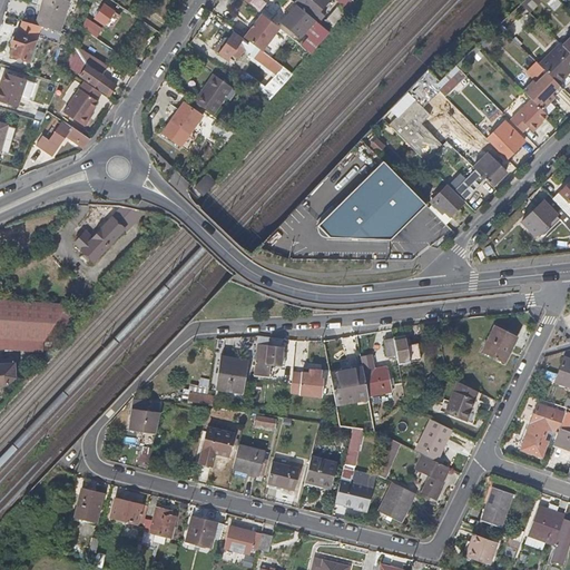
[(60,32),(68,3),(58,0),(43,0),(37,26),(60,32)]
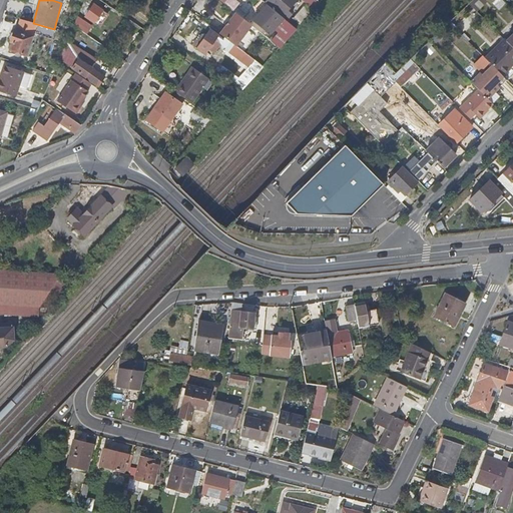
[(280,16),(294,0),(267,0),(266,1),(273,8),(272,9),(280,16)]
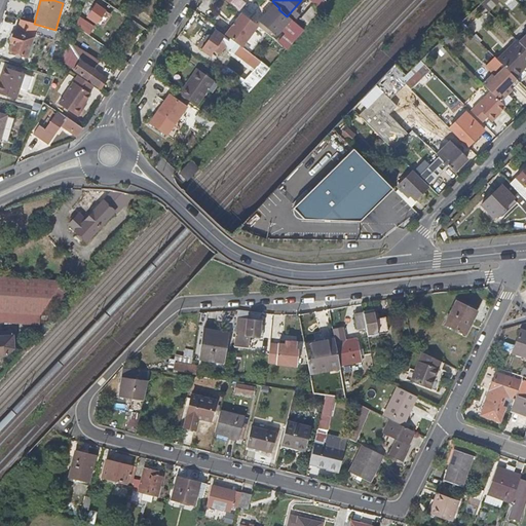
[(326,3),(323,0),(308,0),(312,3),(320,10),(326,3)]
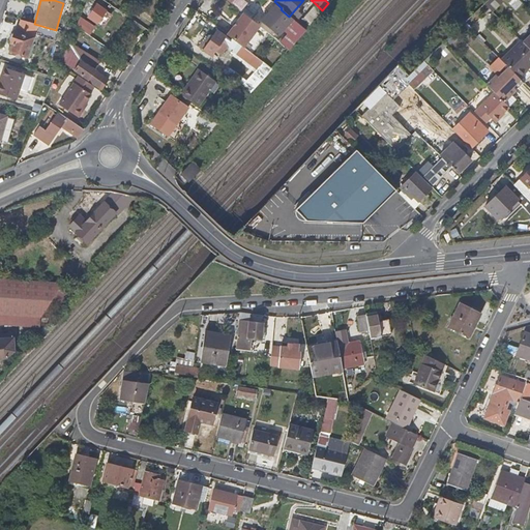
[(311,23),(322,10),(315,3),(303,17),(311,23)]
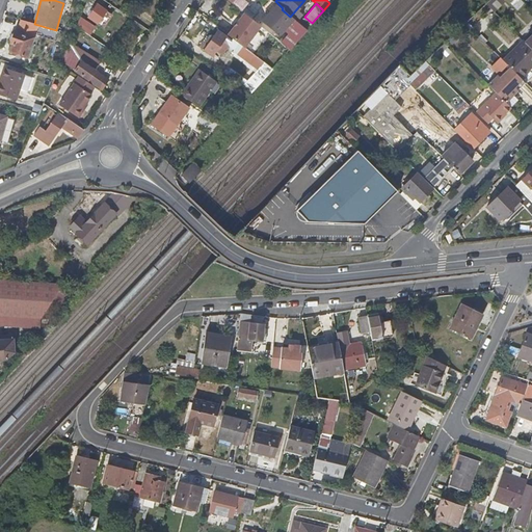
[(97,22),(105,11),(97,5),(88,17),(97,22)]
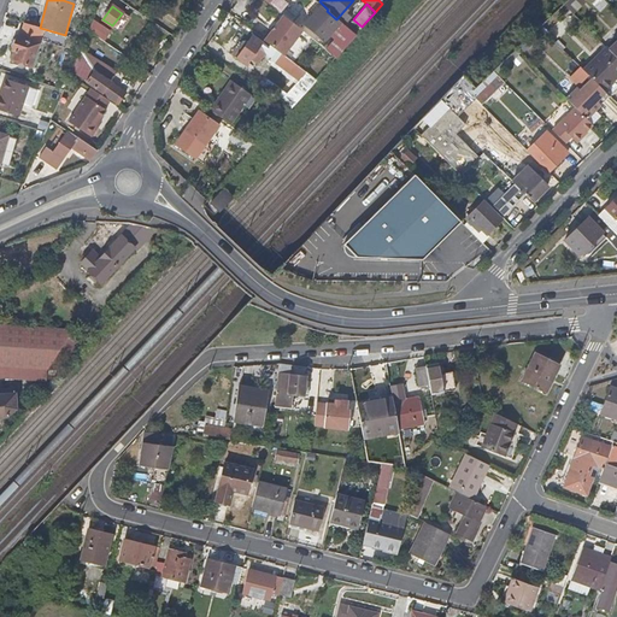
[(342,24),(336,19),(327,11),(322,7),(306,27),(325,43),(342,24)]
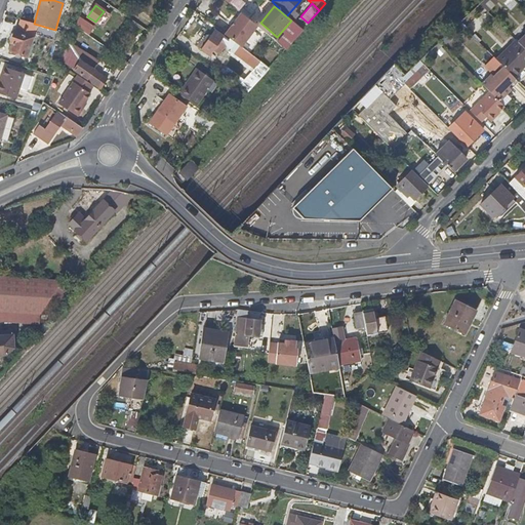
[(241,47),(256,26),(252,23),(241,13),(225,35),(241,47)]
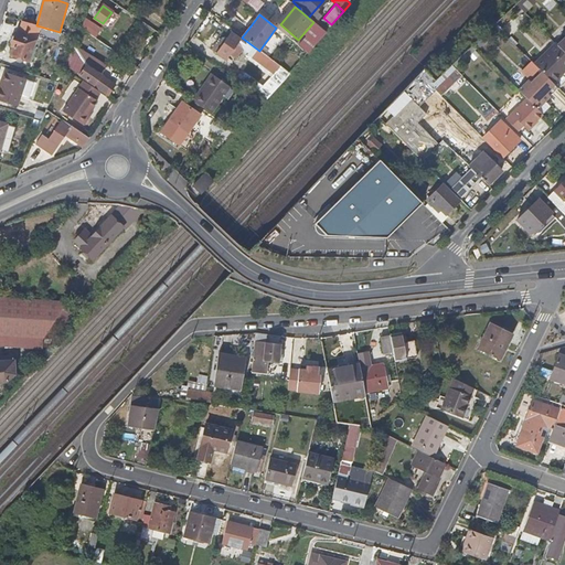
[(331,24),(323,18),(317,25),(320,28),(324,32),(331,24)]
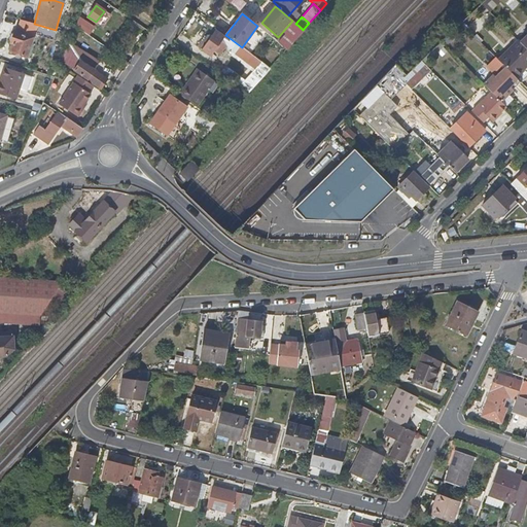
[(29,36),(32,23),(20,20),(15,32),(29,36)]
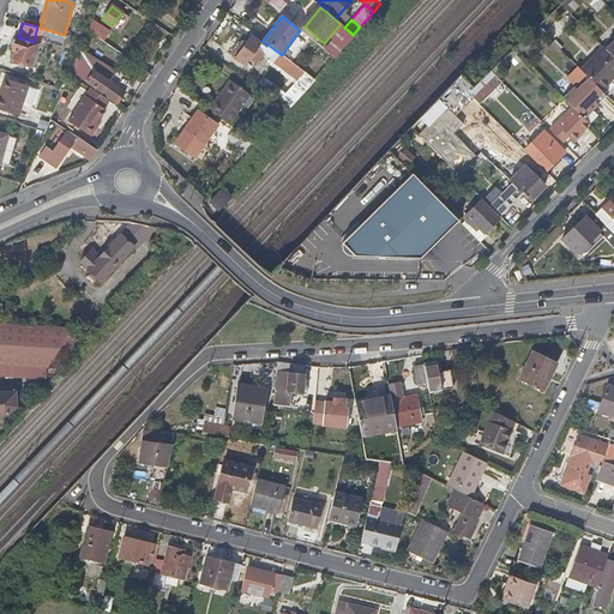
[(107,35),(101,30),(95,28),(90,24),(88,31),(102,41),(107,35)]
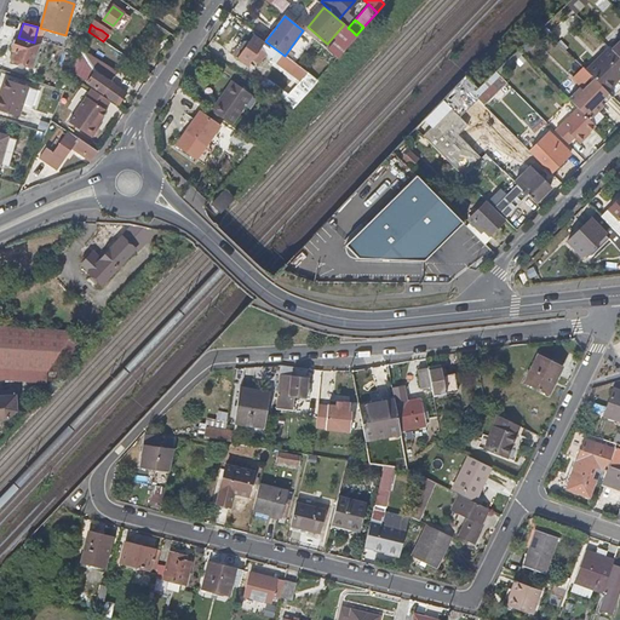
[(346,45),(356,35),(351,30),(342,41),(346,45)]
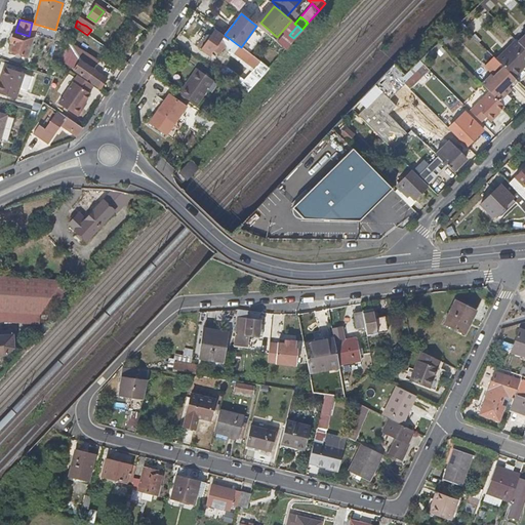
[(217,44),(224,37),(214,30),(196,55),(204,62),(214,48),(217,44)]
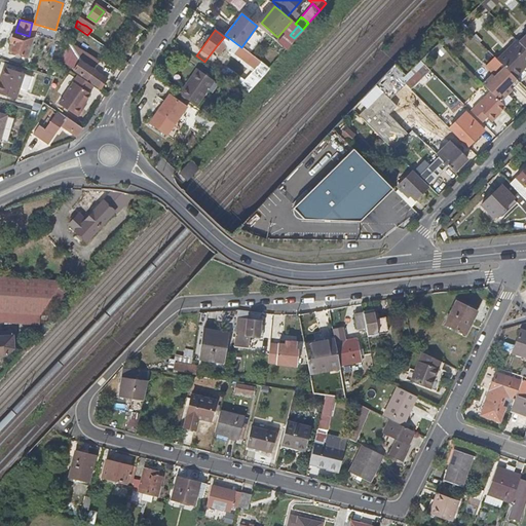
[(26,57),(33,37),(29,36),(15,32),(13,31),(10,43),(12,44),(10,51),(26,57)]
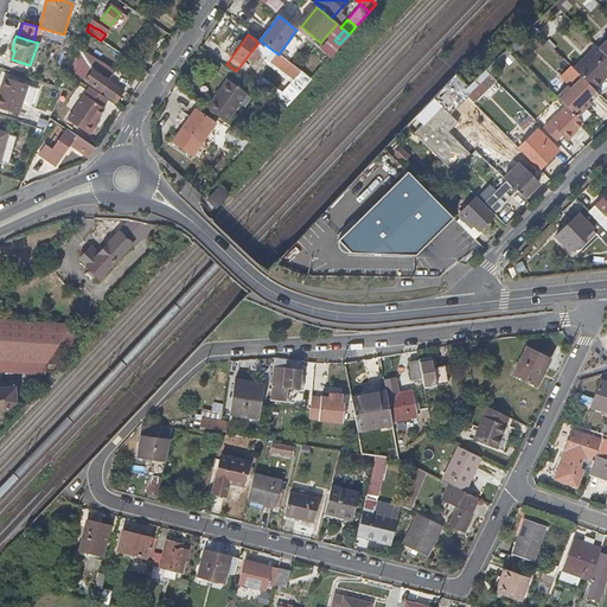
[(606,37),(596,48),(605,56),(606,57),(606,37)]
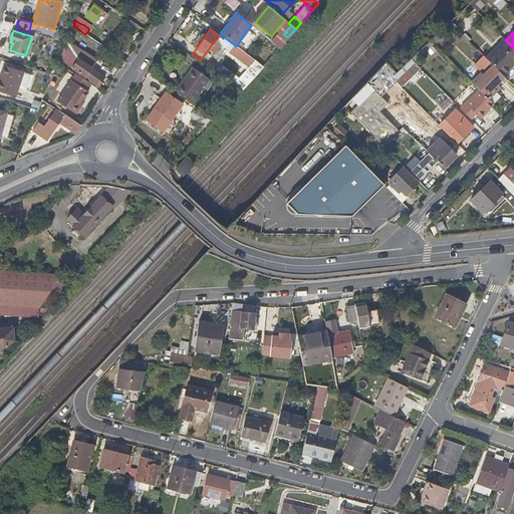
[(117,43),(110,39),(103,34),(97,43),(111,52),(116,56),(122,47),(117,43)]
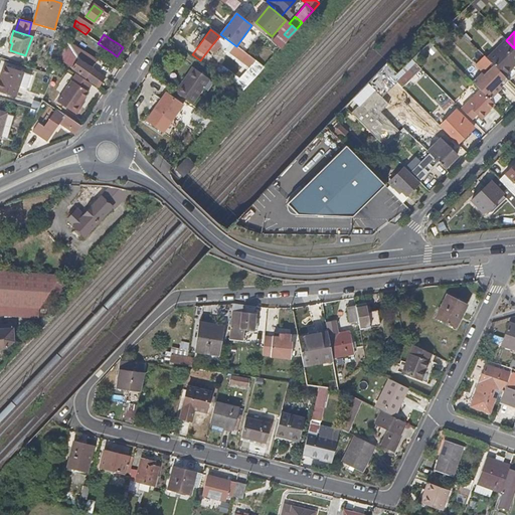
[(280,47),(286,40),(288,37),(284,34),(282,37),(276,44),(280,47)]
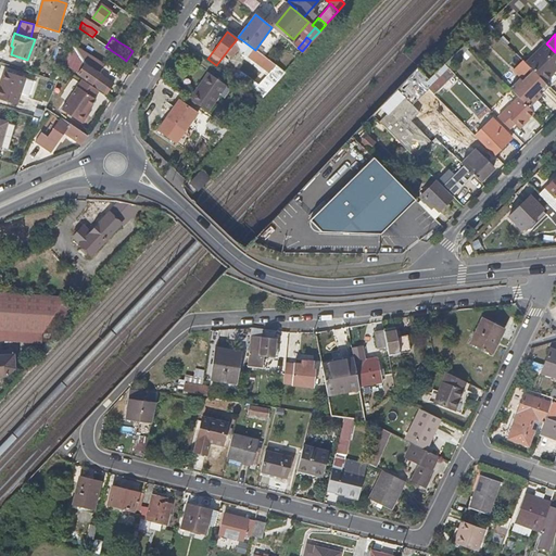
[(555,70),(554,67),(555,65),(555,52),(554,51),(546,43),(544,40),(522,61),(527,65),(529,67),(533,71),(536,74),(542,80),(545,83),(546,85),(555,75),(555,70)]
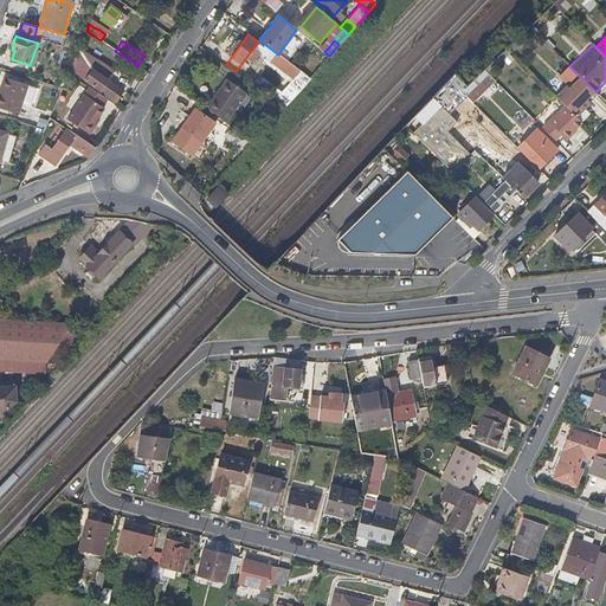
[(72,76),(83,59),(76,55),(75,57),(68,72),(72,76)]
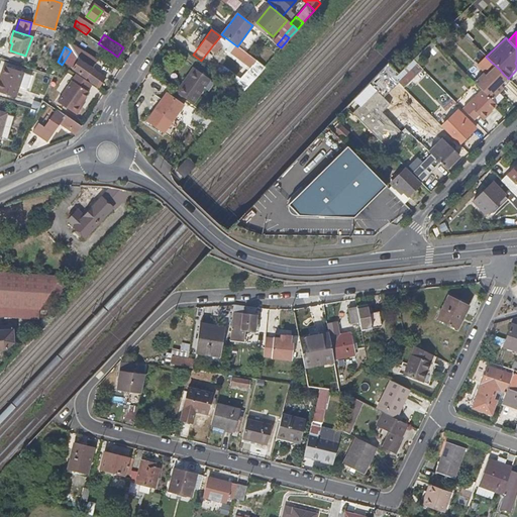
[(91,69),(96,62),(92,59),(84,53),(81,56),(76,52),(73,57),(73,56),(67,64),(70,66),(77,71),(81,74),(87,79),(93,83),(98,86),(104,78),(100,75),(94,71),(91,69)]
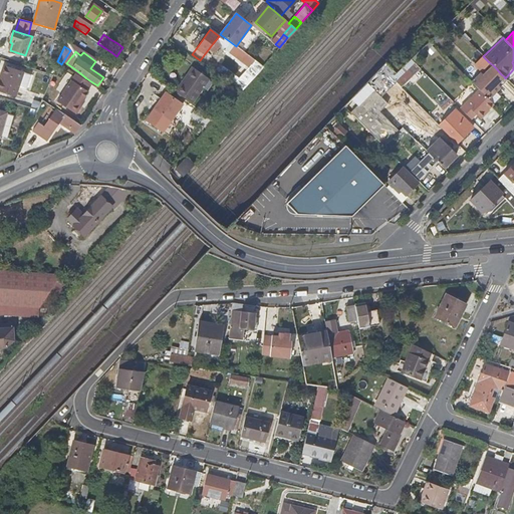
[(114,60),(117,56),(116,56),(111,52),(108,56),(114,60)]
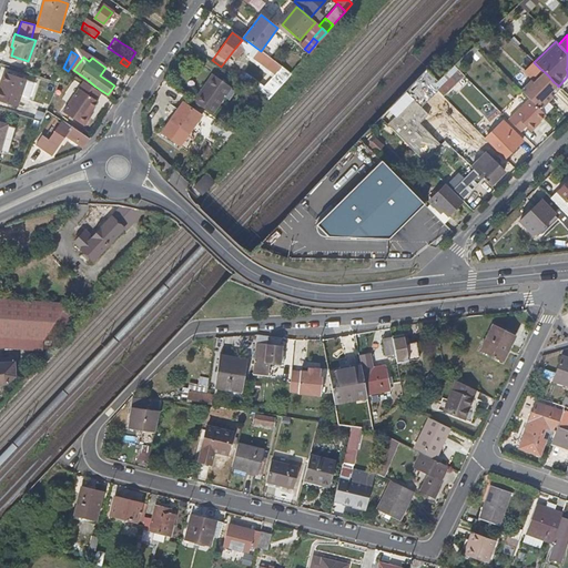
[(540,69),(538,67),(534,62),(533,61),(529,66),(530,67),(536,72),(537,73),(540,69)]
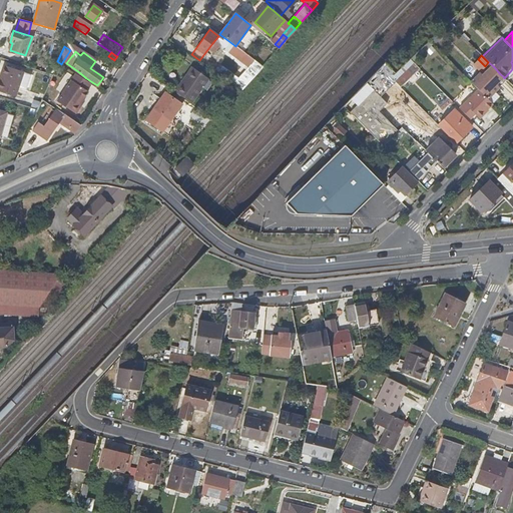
[(124,61),(117,56),(114,60),(120,65),(121,64),(124,61)]
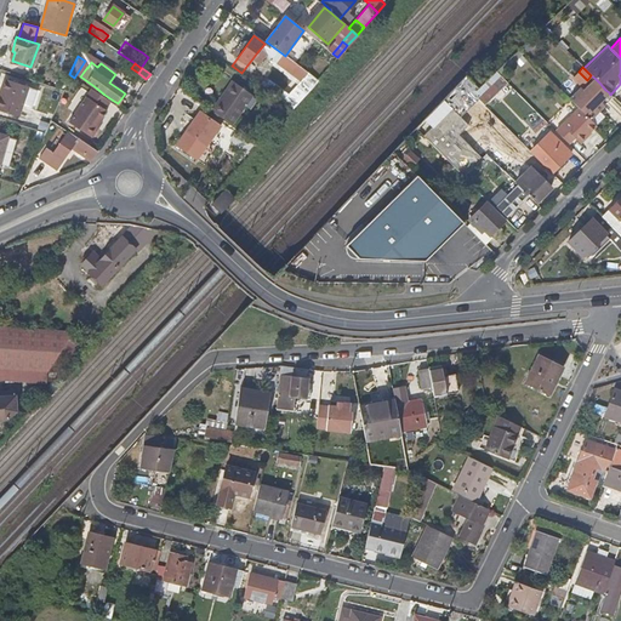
[(473,103),(477,98),(483,104),(506,80),(494,68),(471,92),(462,84),(457,89),(473,103)]
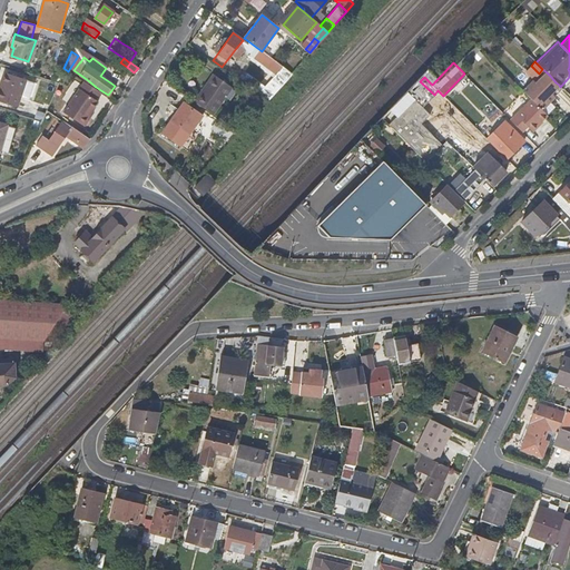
[(538,72),(532,67),(528,71),(533,77),(538,72)]
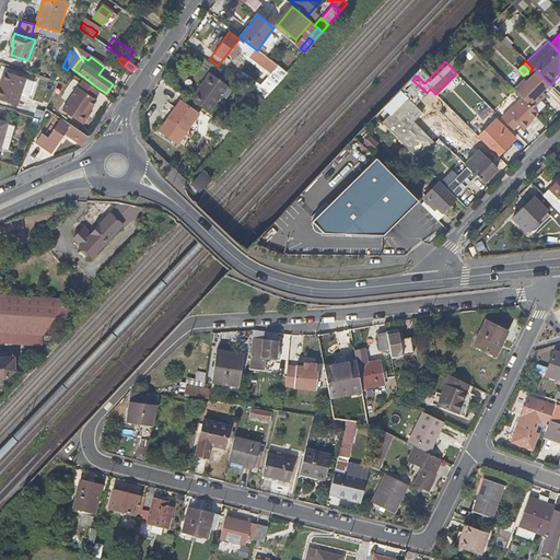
[(280,79),(286,72),(279,67),(273,73),(280,79)]
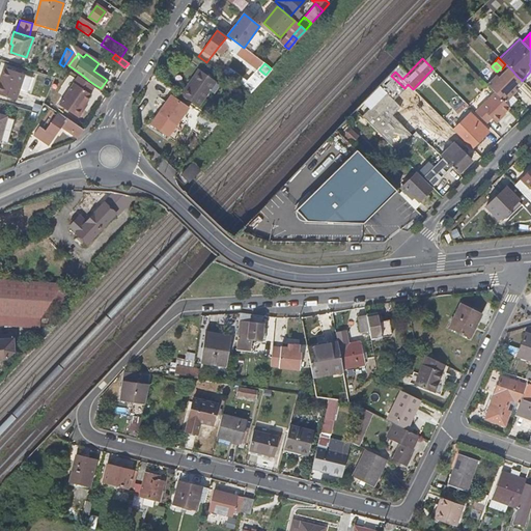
[(0,94),(16,100),(23,74),(3,67),(0,76),(0,94)]
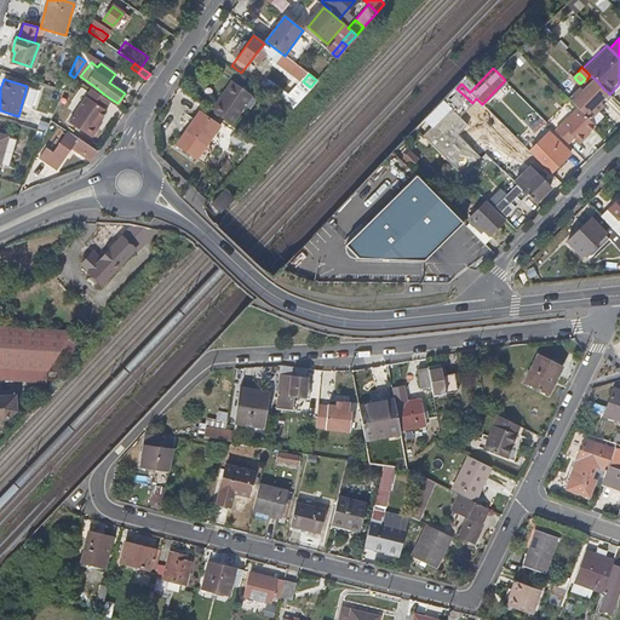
[(593,107),(603,96),(608,92),(604,90),(598,82),(595,79),(578,96),(575,92),(569,98),(578,108),(584,113),(586,114),(593,107)]
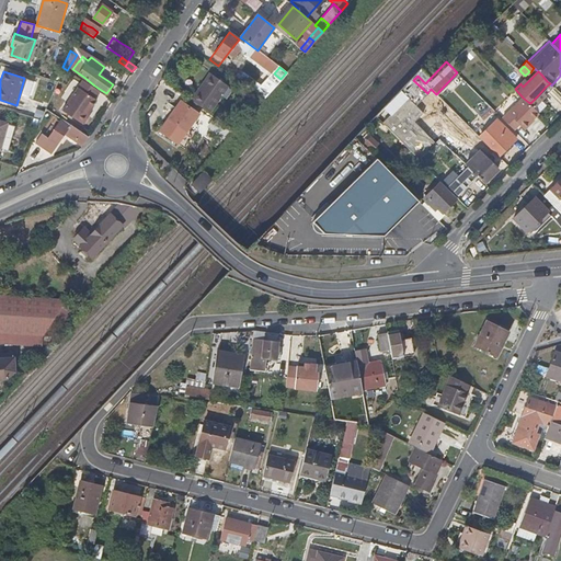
[(210,110),(228,84),(212,72),(193,98),(210,110)]
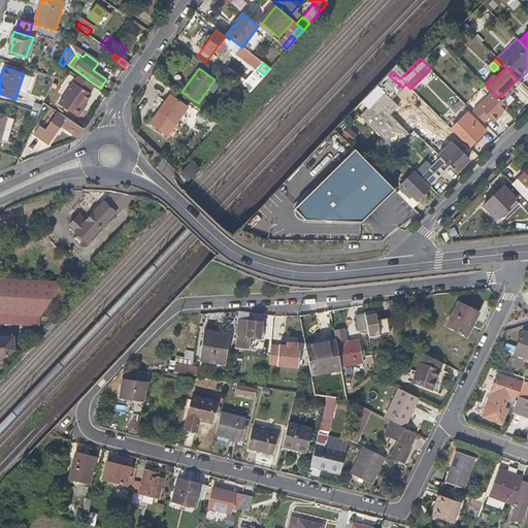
[(84,103),(90,94),(88,93),(92,86),(77,75),(69,87),(58,104),(70,112),(76,117),(85,104),(84,103)]
